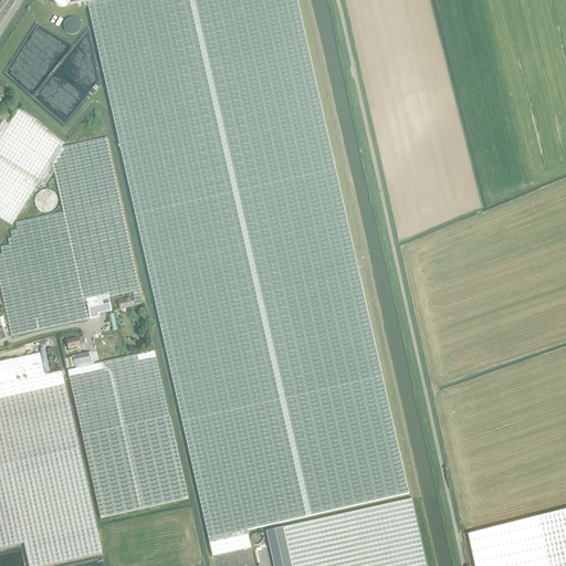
[(210,544),(249,535),(248,531),(410,494),(355,257),(297,0),(108,0),(90,4),(182,425),(210,544)]
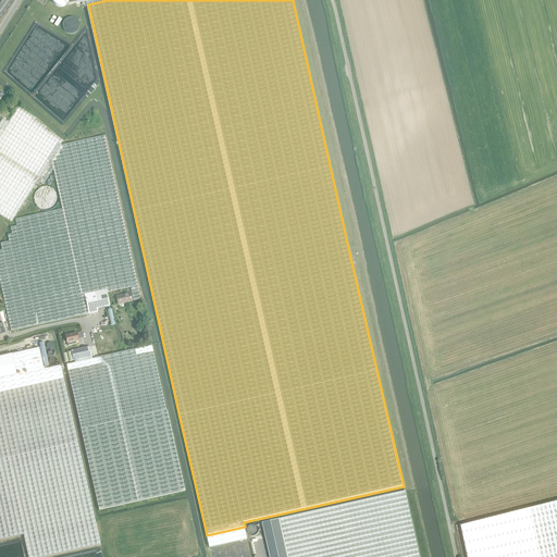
[(118,305),(133,301),(131,294),(127,295),(127,292),(124,293),(124,296),(116,297),(118,305)]
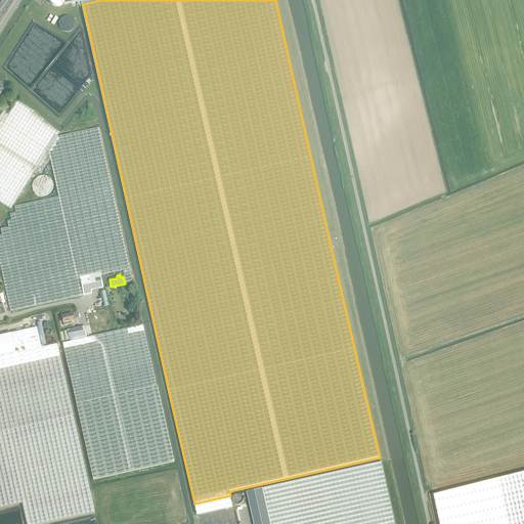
[(71,322),(74,321),(73,314),(61,316),(63,323),(64,325),(72,324),(71,322)]
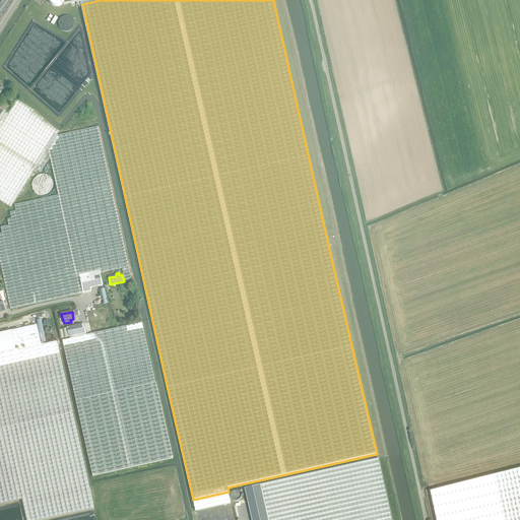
[(0,352),(41,344),(37,326),(11,331),(0,333),(0,352)]
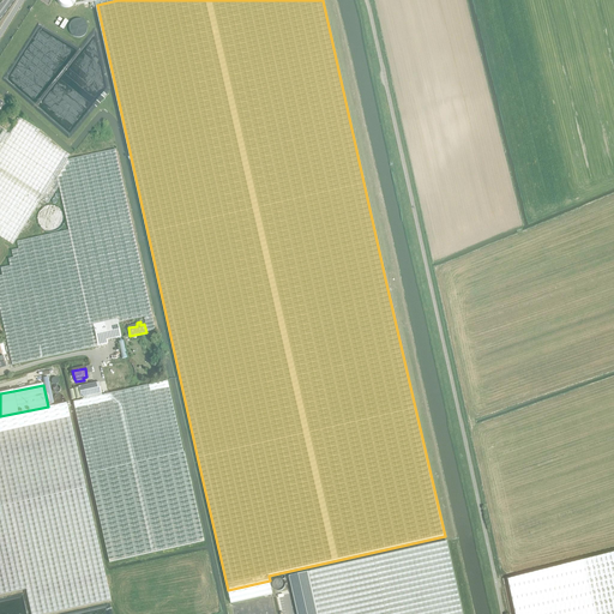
[(48,408),(48,407),(0,416),(0,595),(25,590),(30,613),(47,613),(109,601),(66,404),(48,408)]
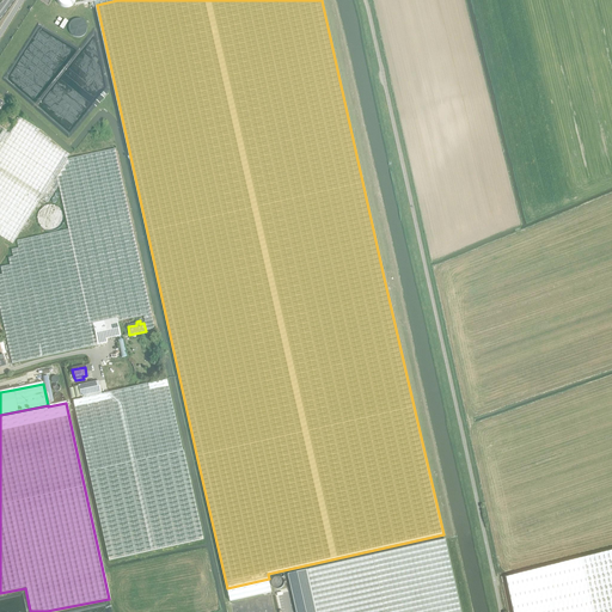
[(461,611),(446,540),(307,570),(316,611),(461,611)]
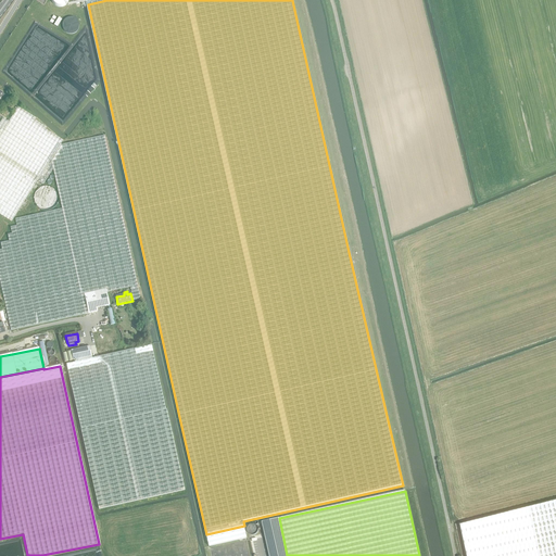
[(555,555),(555,501),(460,526),(466,555),(555,555)]
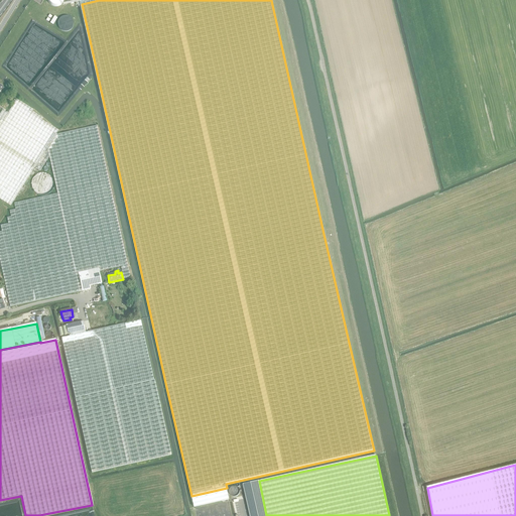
[(258,482),(243,485),(246,499),(249,515),(266,515),(259,481),(258,482)]
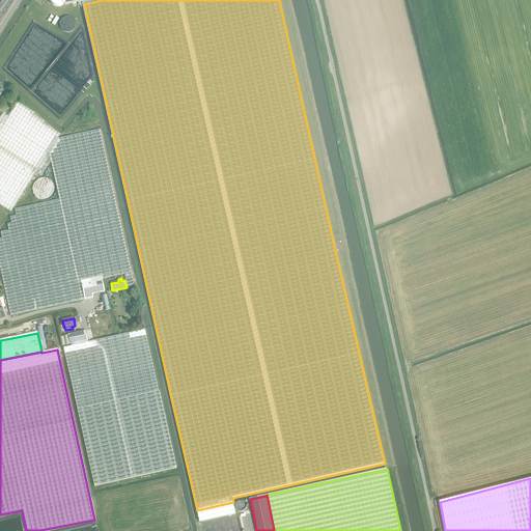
[(233,502),(197,510),(199,523),(235,514),(233,502)]
